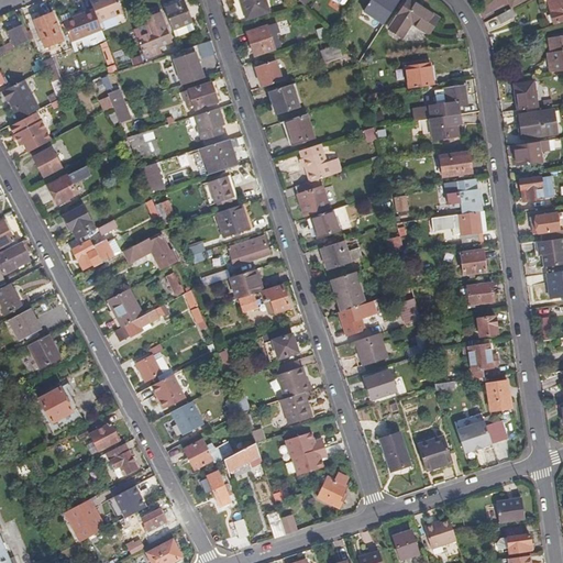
[(116,0),(92,0),(90,1),(94,10),(98,22),(122,13),(116,0)]
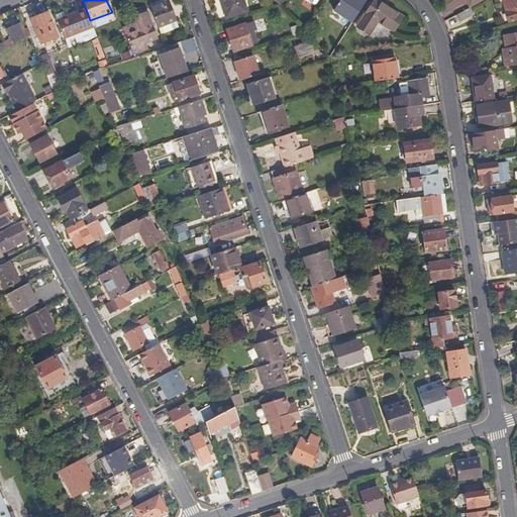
[(228,16),(247,10),(243,0),(215,0),(217,4),(223,2),(228,16)]
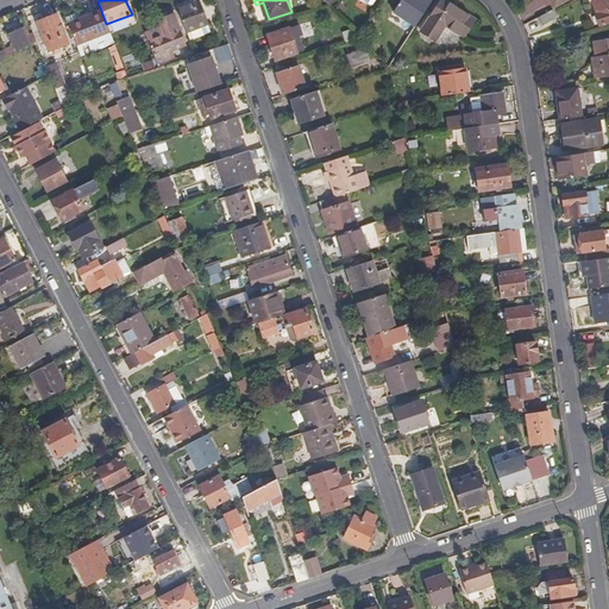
[(401,0),(393,12),(415,26),(432,1),(428,0),(401,0)]
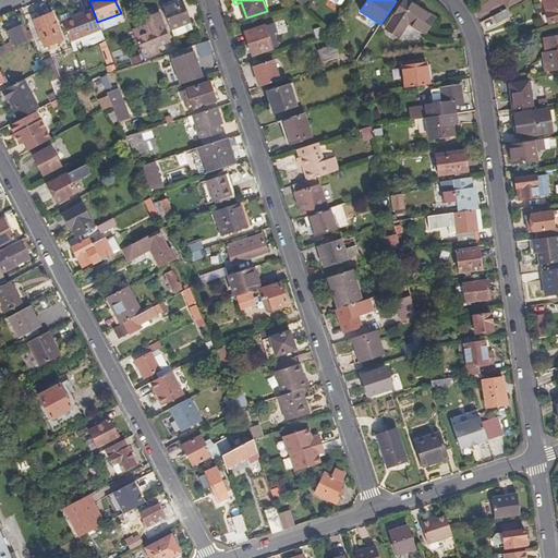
[(557,0),(540,0),(544,13),(548,12),(552,22),(557,20),(557,0)]
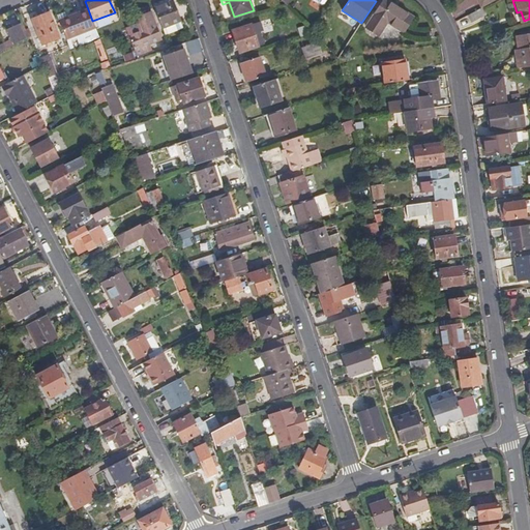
[(388,23),(404,33),(413,20),(385,1),(367,28),(380,36),(388,23)]
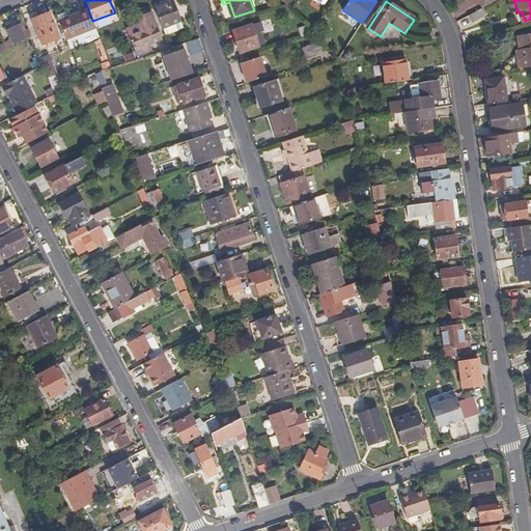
[(175,2),(156,10),(166,36),(185,28),(175,2)]
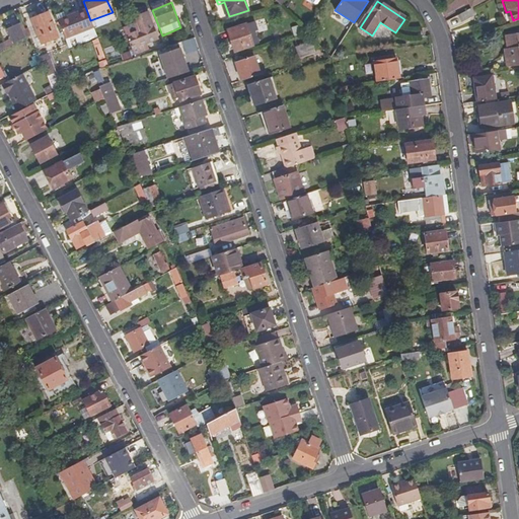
[(471,8),(457,16),(461,23),(474,15),(471,8)]
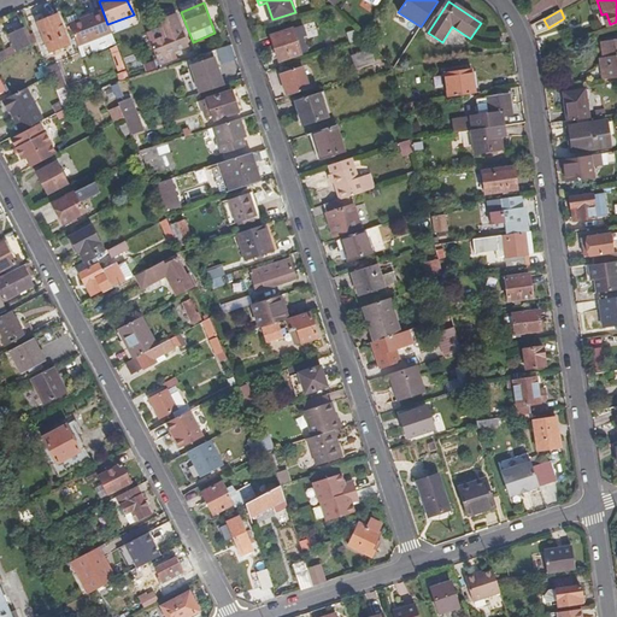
[(66,19),(68,24),(77,46),(111,33),(107,24),(103,11),(76,21),(75,16),(66,19)]
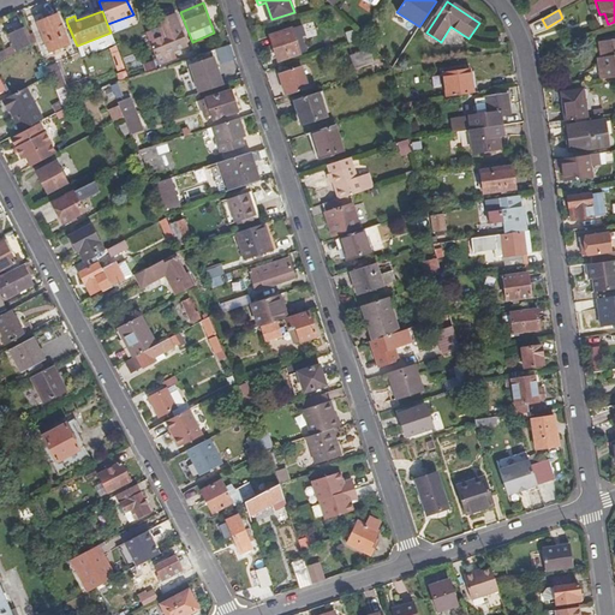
[(49,52),(70,45),(58,15),(37,23),(49,52)]
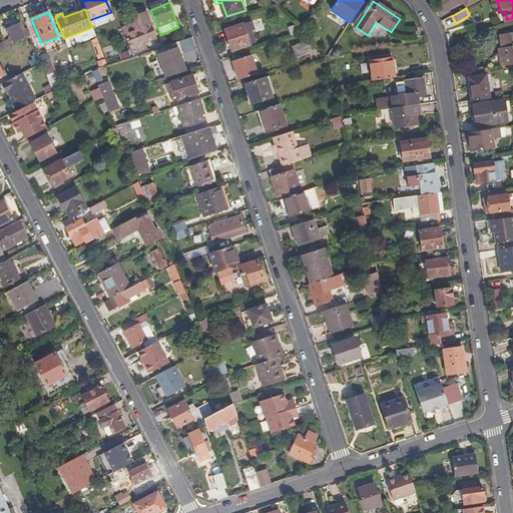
[(142,44),(156,38),(145,13),(134,18),(136,22),(125,27),(123,30),(130,49),(132,48),(133,51),(143,47),(142,44)]
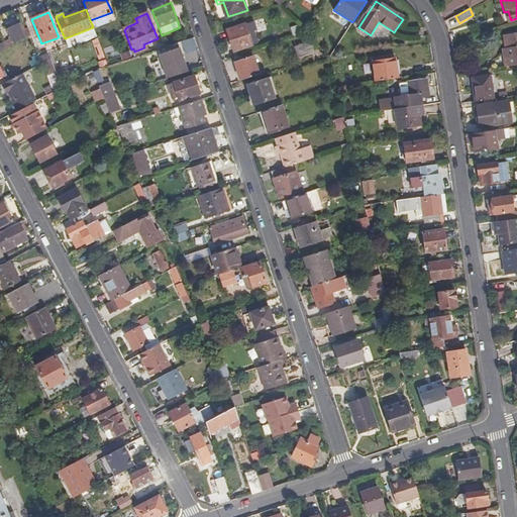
[(239,50),(259,44),(254,31),(256,31),(253,22),(228,30),(233,47),(237,46),(239,50)]
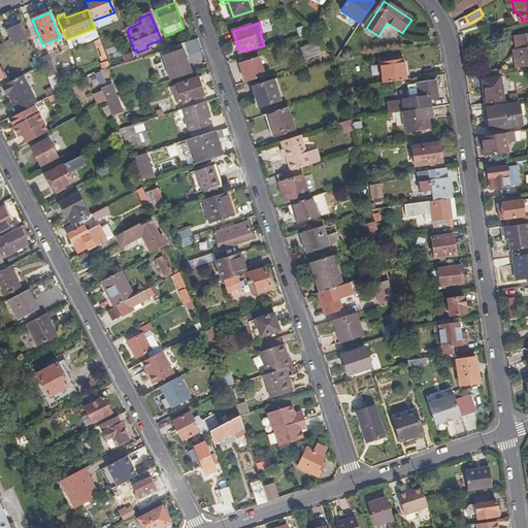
[(30,34),(28,28),(22,31),(18,25),(6,31),(8,33),(4,35),(7,43),(11,41),(12,43),(30,34)]
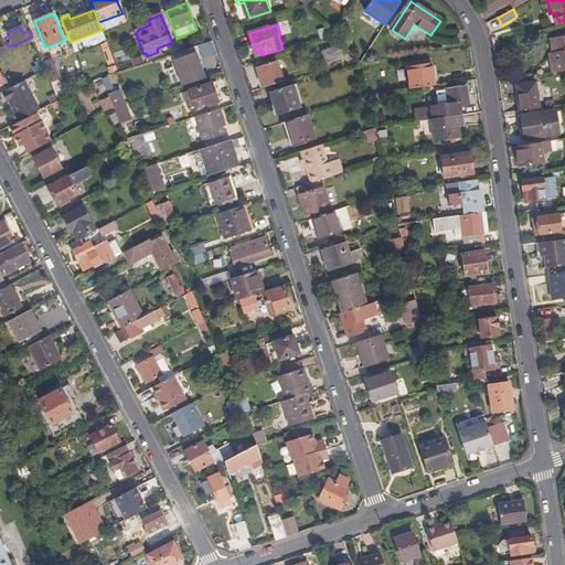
[(324,39),(334,35),(329,30),(322,32),(324,39)]
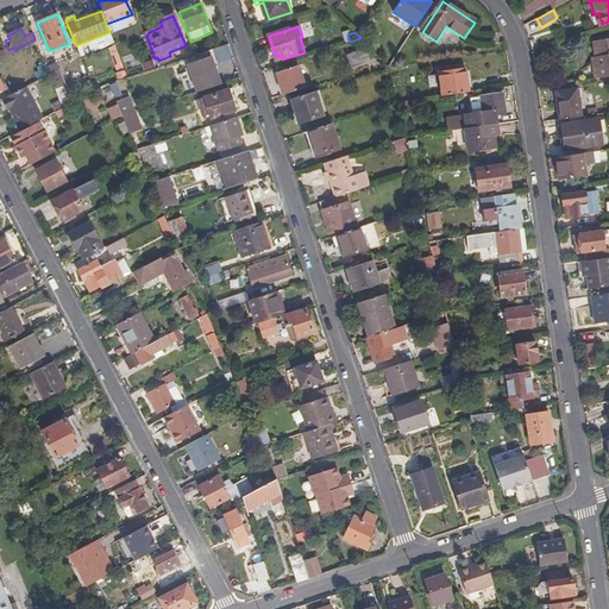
[(598,64),(596,64),(594,64),(596,79),(598,79),(608,76),(608,39),(589,43),(591,58),(597,57),(598,64)]
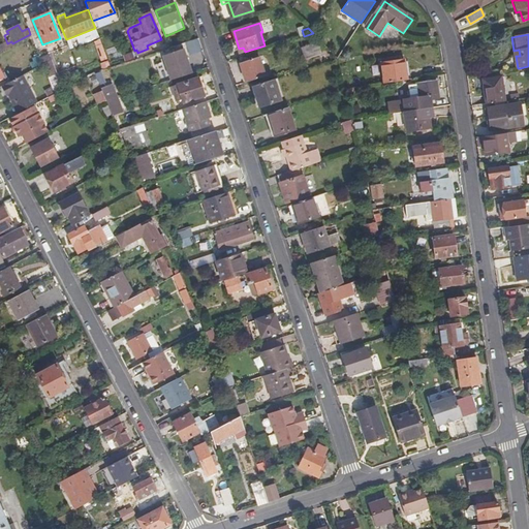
[(305,59),(315,56),(312,45),(301,49),(305,59)]
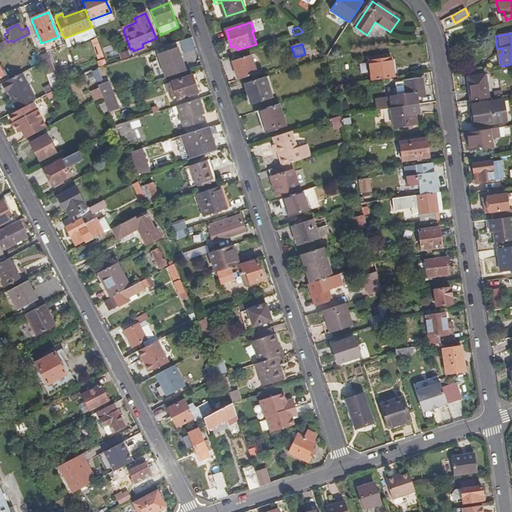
[(158,54),(166,78),(177,75),(176,72),(186,69),(179,48),(158,54)]
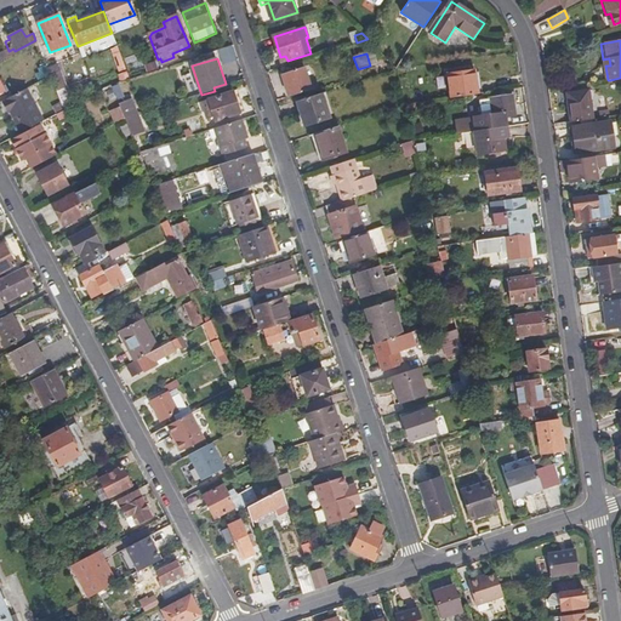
[(50,75),(45,63),(39,66),(44,79),(50,75)]
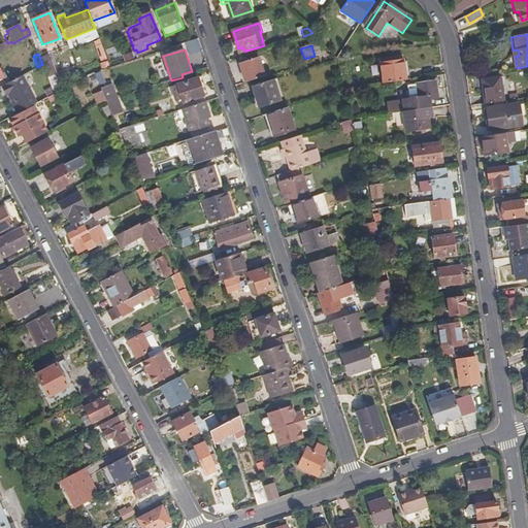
[(246,83),(265,76),(259,57),(240,63),(246,83)]
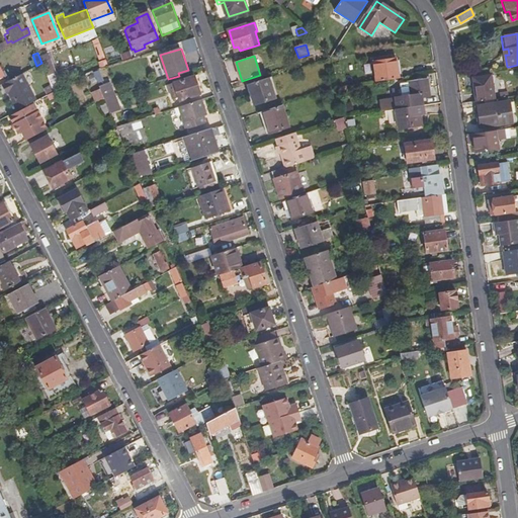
[(374,62),(376,82),(399,79),(397,59),(374,62)]
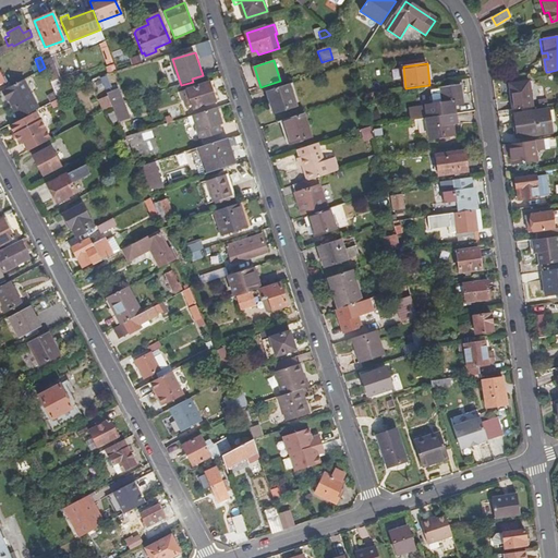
[(51,65),(45,68),(49,79),(56,76),(51,65)]
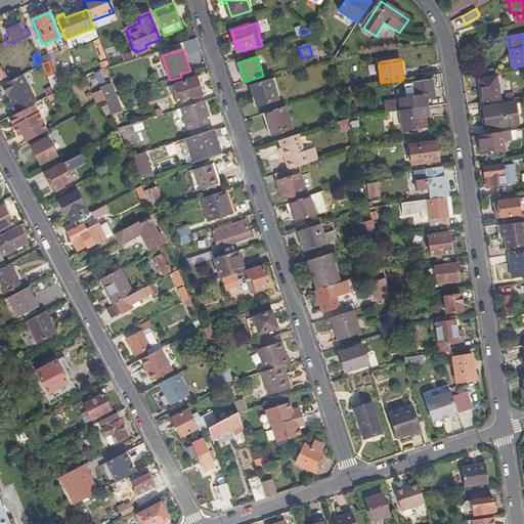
[(22,75),(0,86),(5,96),(8,94),(17,113),(36,102),(22,75)]
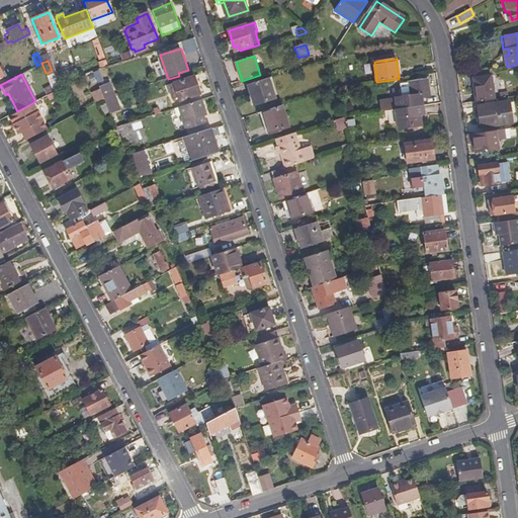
[(180,101),(200,95),(198,85),(202,84),(199,76),(168,85),(172,99),(179,97),(180,101)]
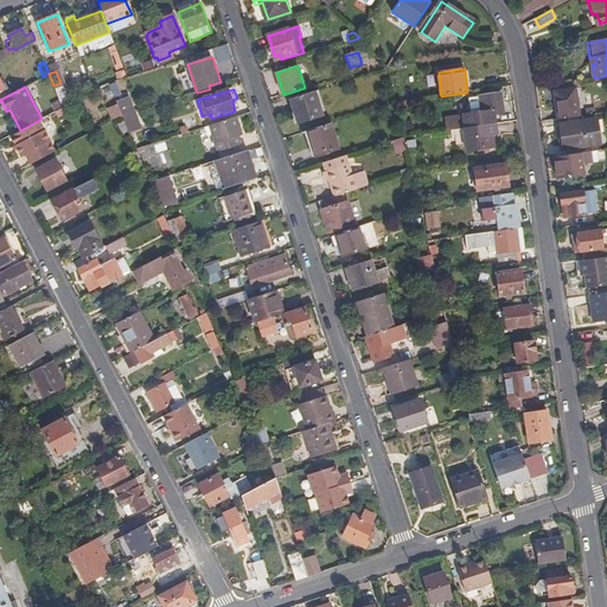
[(326,110),(319,89),(315,91),(323,113),(326,110)]
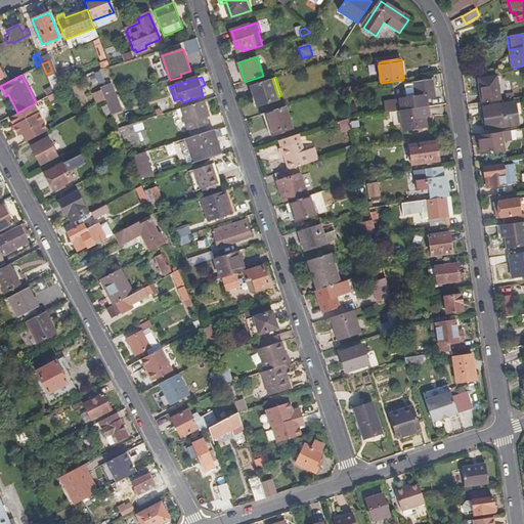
[(491,102),(500,100),(497,77),(481,79),(484,103),(491,102)]
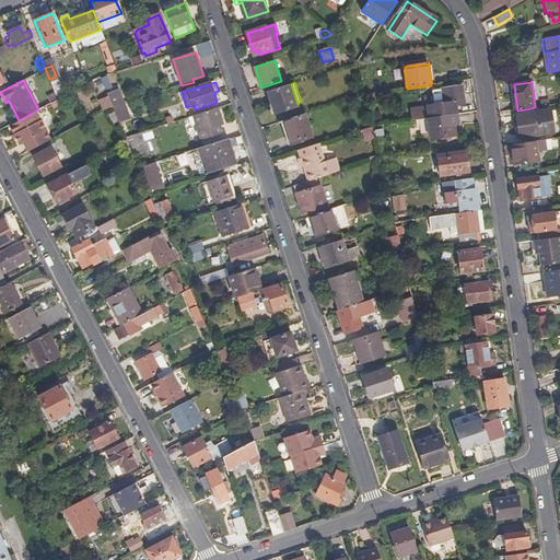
[(291,84),(268,92),(276,113),(299,106),(298,104),(291,84)]
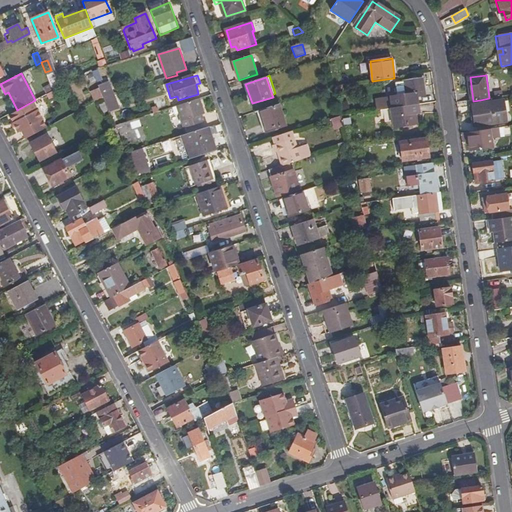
[(423,79),(406,81),(396,83),(398,96),(391,97),(393,108),(413,105),(418,105),(417,97),(425,96),(423,79)]
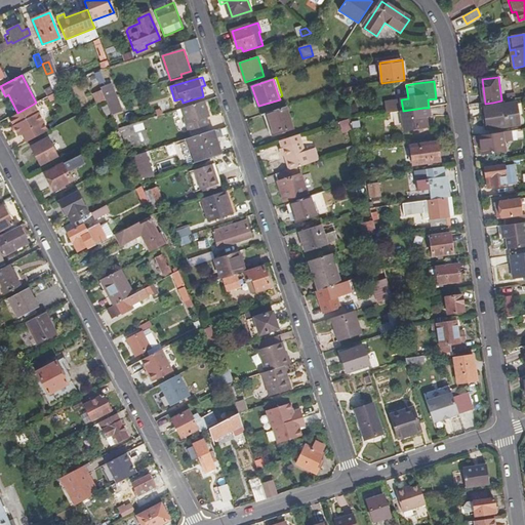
[(101,88),(106,99),(116,96),(111,85),(101,88)]
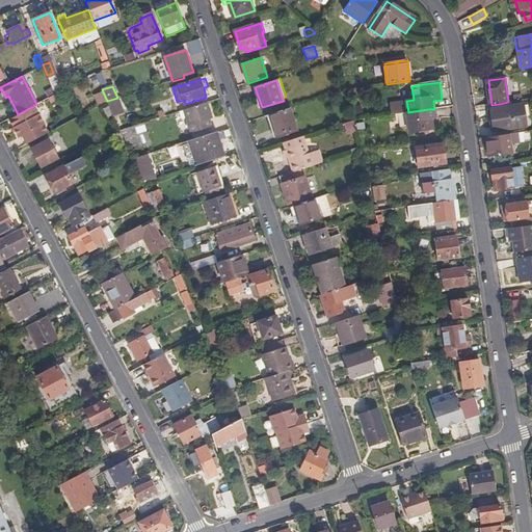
[(48,98),(55,95),(52,87),(45,91),(48,98)]
